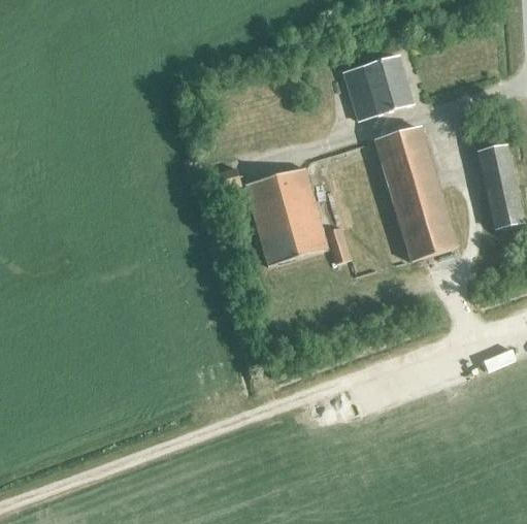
[(374,115),(414,103),(399,56),(360,67),(360,68),(343,72),(358,120),(374,115)]
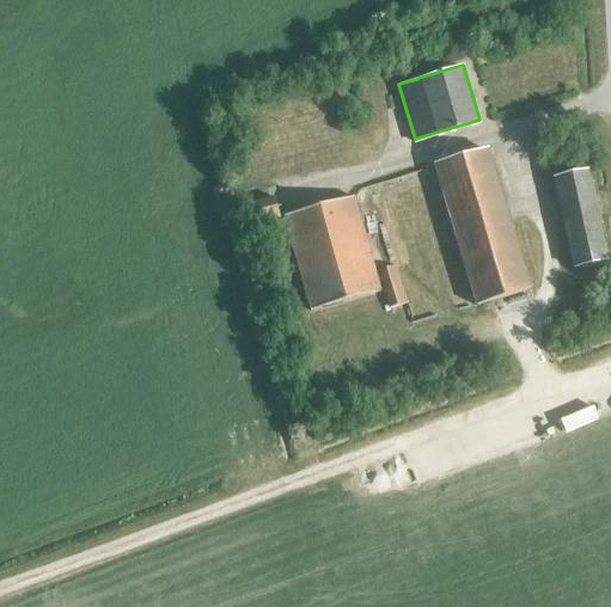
[(435,163),(477,302),(531,286),(488,147),(435,163)]
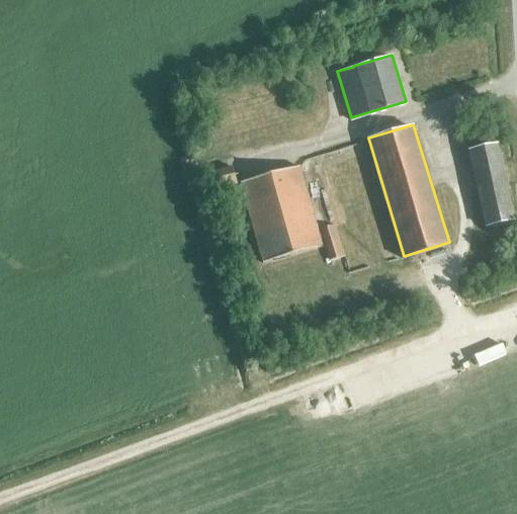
[(468,149),(486,224),(514,218),(498,142),(468,149)]
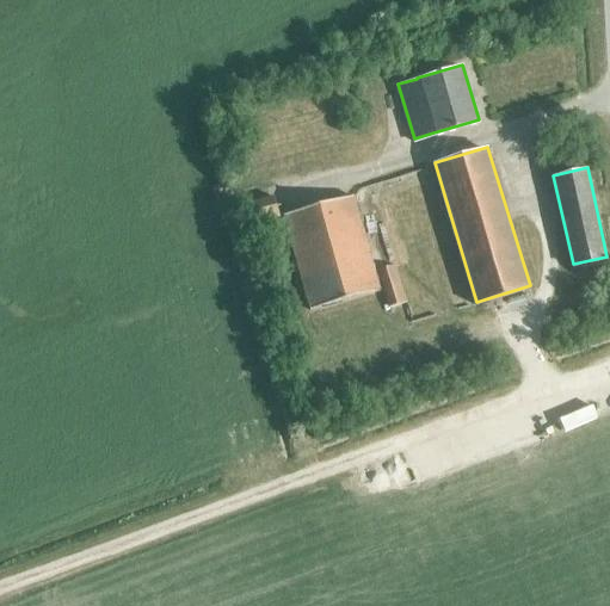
[(284,212),(310,307),(379,288),(353,193),(284,212)]
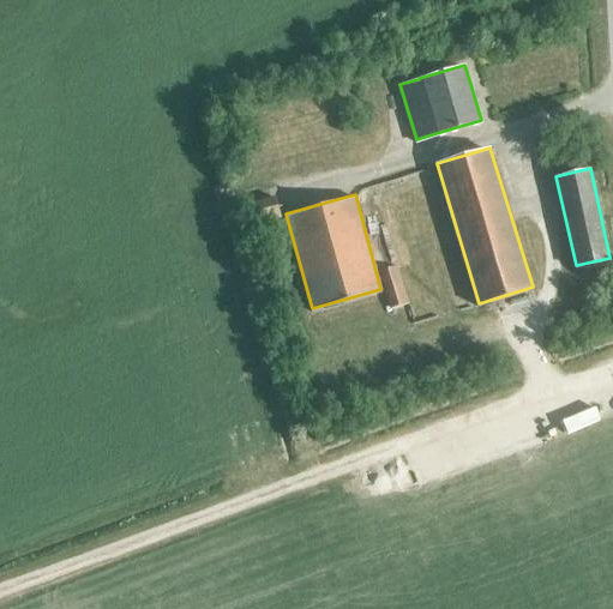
[(380,267),(391,306),(408,301),(397,263),(380,267)]
